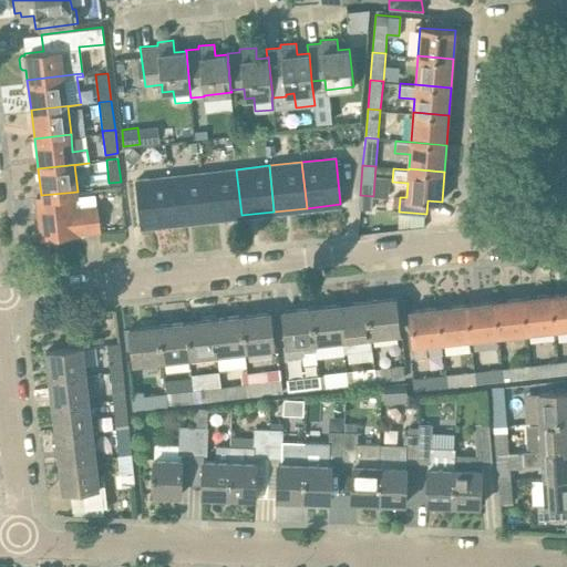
[(236,169),(203,173),(208,219),(241,215),(236,169)]
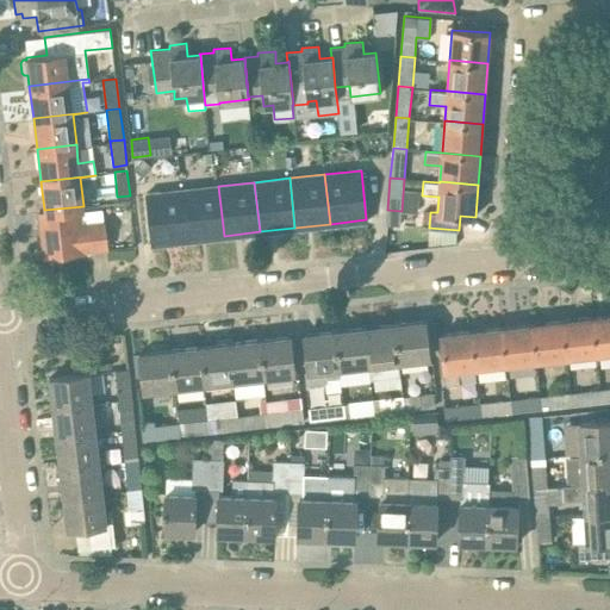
[(218,186),(184,190),(188,240),(224,236),(218,186)]
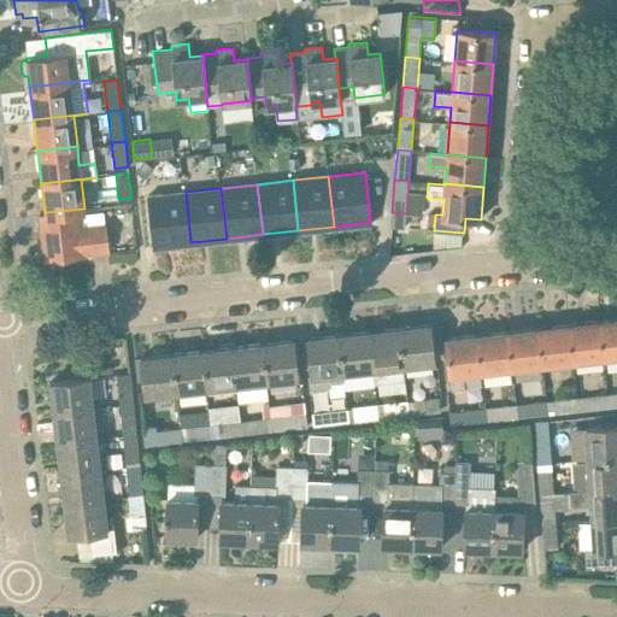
[(191,242),(186,192),(148,197),(154,247),(191,242)]
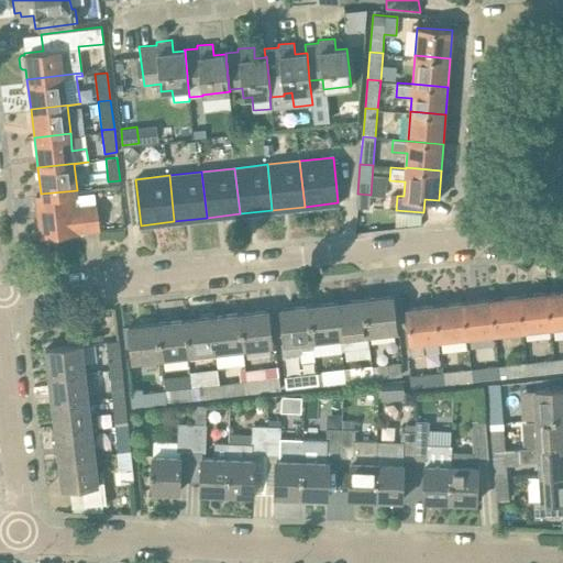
[(41,194),(35,195),(41,236),(77,232),(77,231),(99,229),(96,205),(75,207),(73,194),(77,192),(77,190),(41,194)]
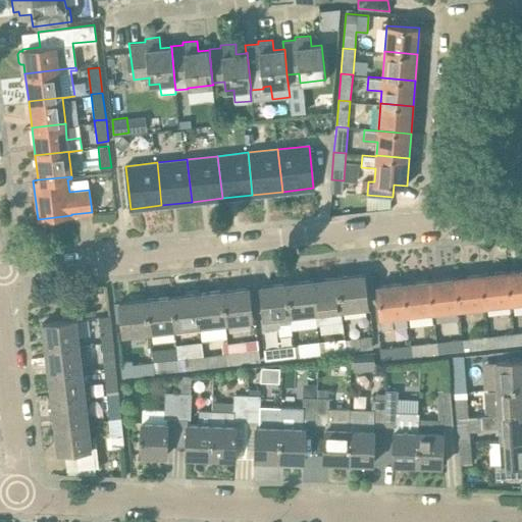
[(521,269),(507,271),(510,303),(521,301),(521,269)]
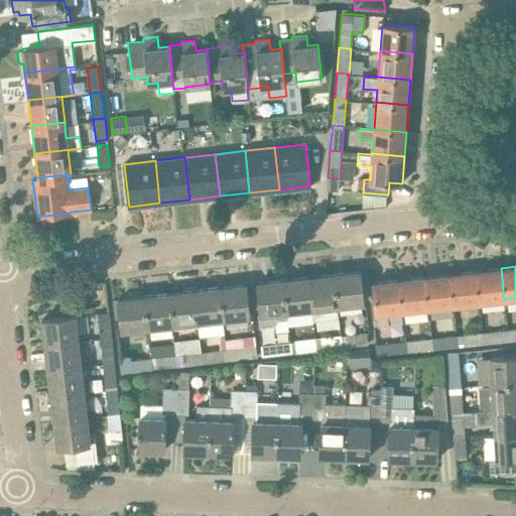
[(474,271),(477,302),(504,299),(501,268),(474,271)]
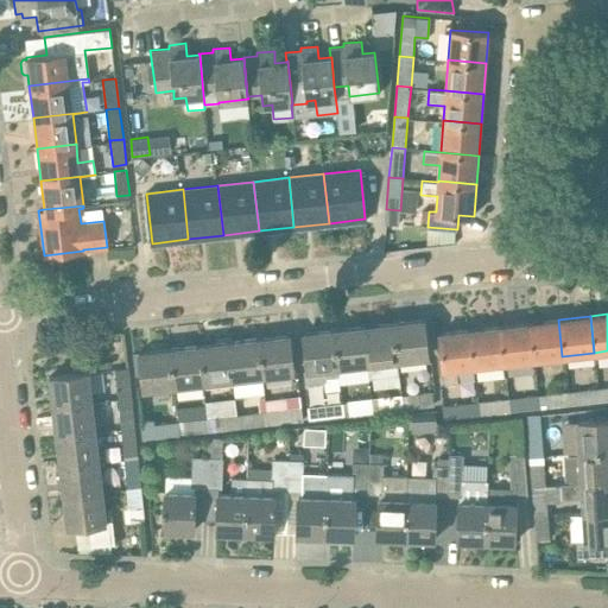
[(397,360),(426,356),(423,320),(392,323),(397,360)]
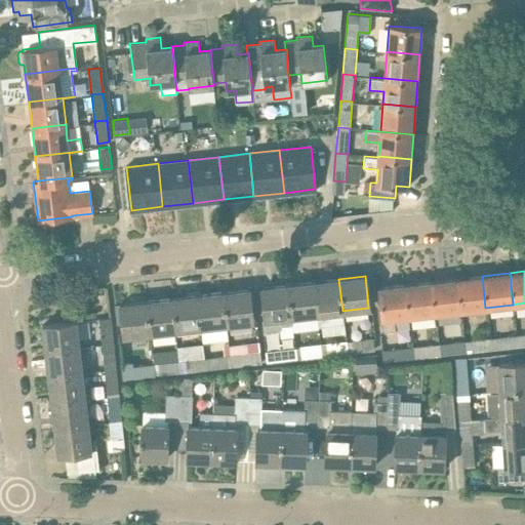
[(456,278),(459,311),(485,308),(482,276),(456,278)]
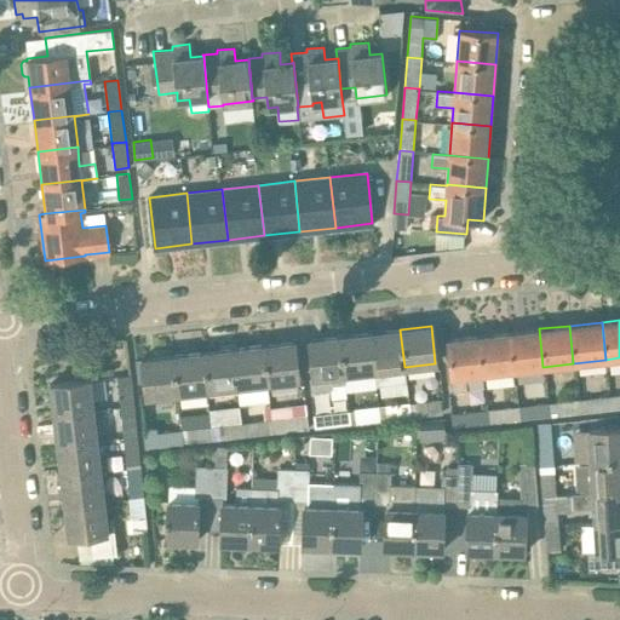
[(509,332),(512,371),(543,367),(539,328),(509,332)]
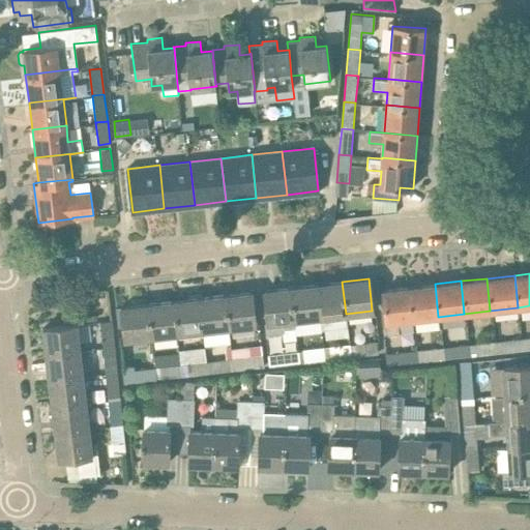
[(320,317),(321,329),(348,326),(346,314),(342,282),(316,284),(320,317)]
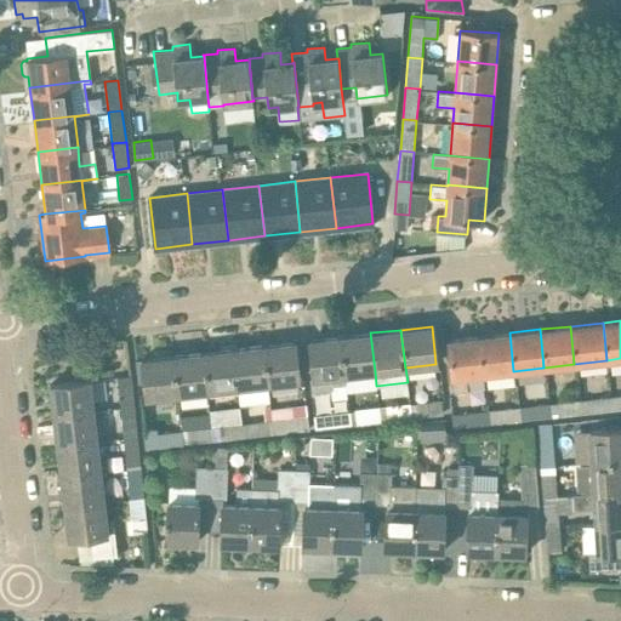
[(341,336),(345,375),(375,371),(370,332),(341,336)]
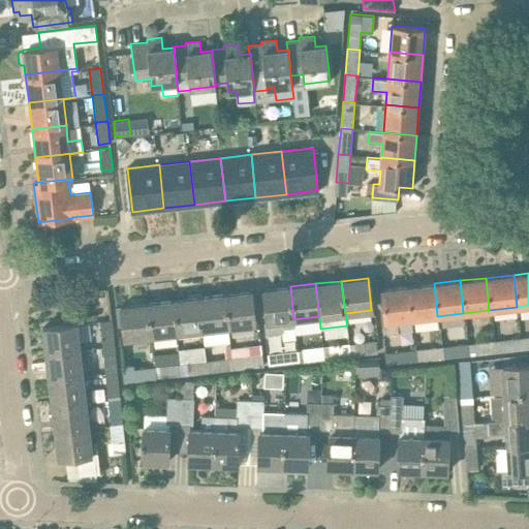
[(408,286),(411,319),(437,316),(434,283),(408,286)]
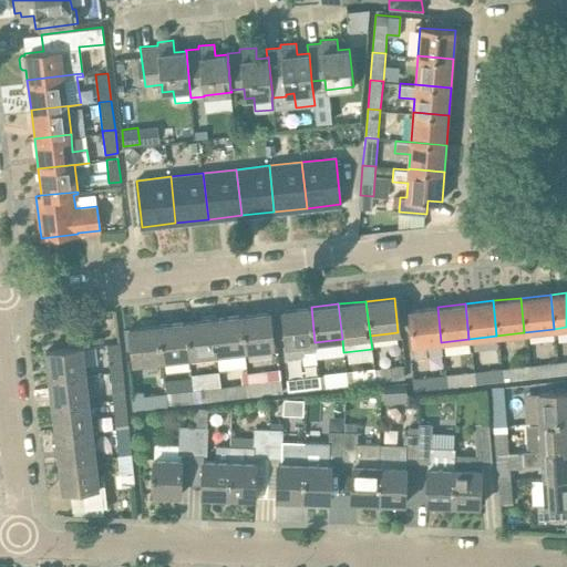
[(315,342),(311,307),(282,310),(286,343),(282,344),(284,358),(302,356),(301,352),(315,350),(315,342)]
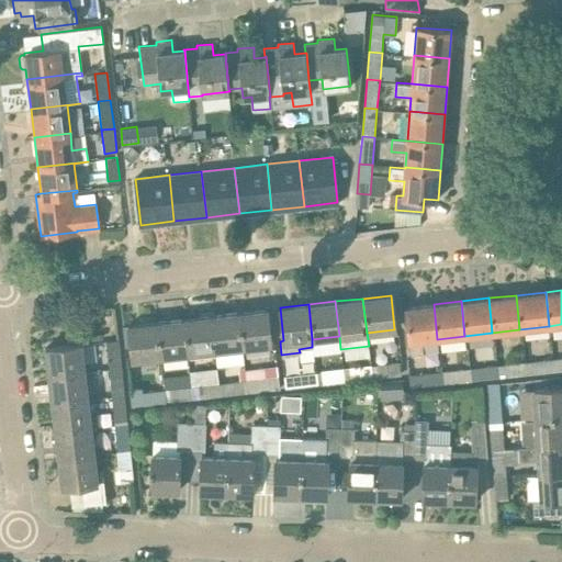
[(405,307),(408,341),(411,355),(424,353),(422,340),(437,339),(434,304),(405,307)]
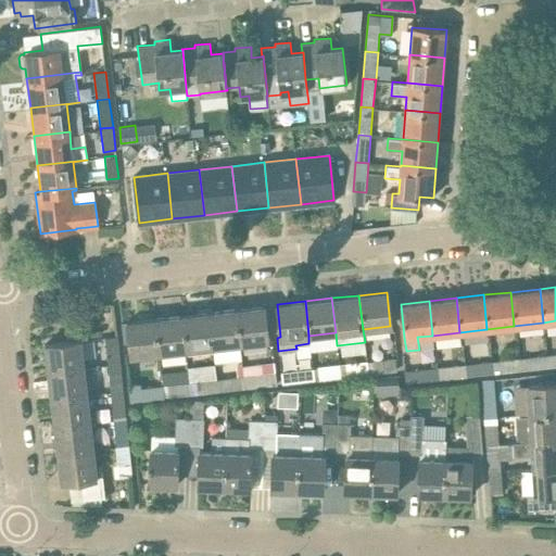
[(236,308),(240,343),(268,340),(264,305),(236,308)]
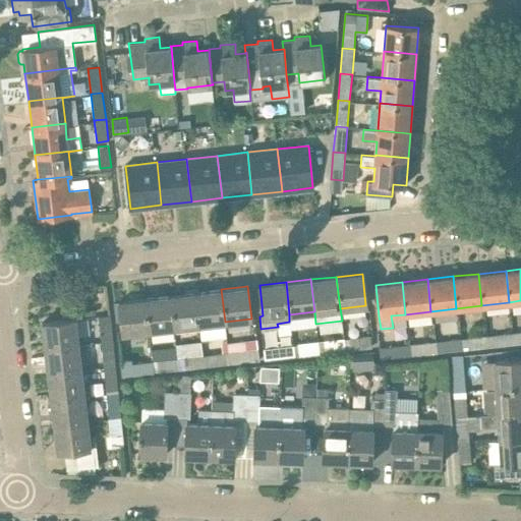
[(195,292),(199,325),(225,322),(221,289),(195,292)]
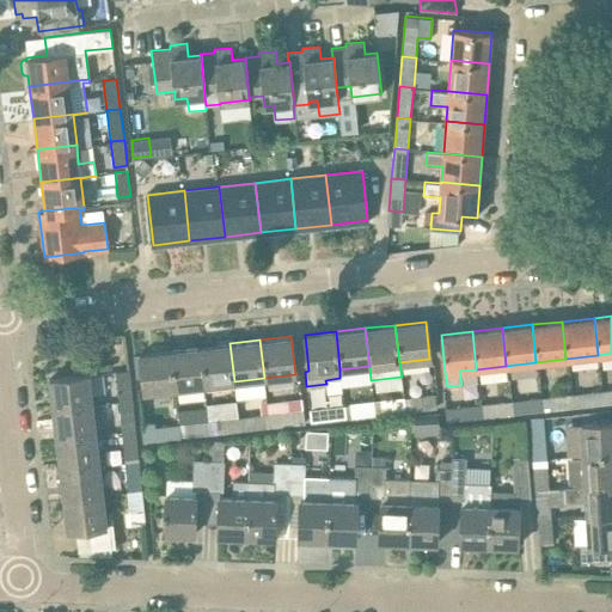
[(201,347),(204,385),(234,381),(230,343),(201,347)]
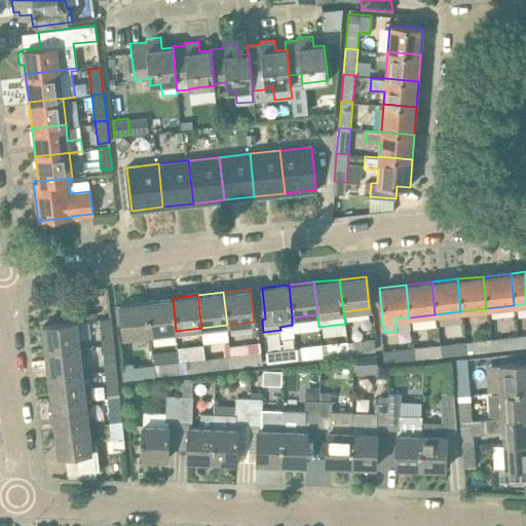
[(146,301),(149,334),(176,331),(173,298),(146,301)]
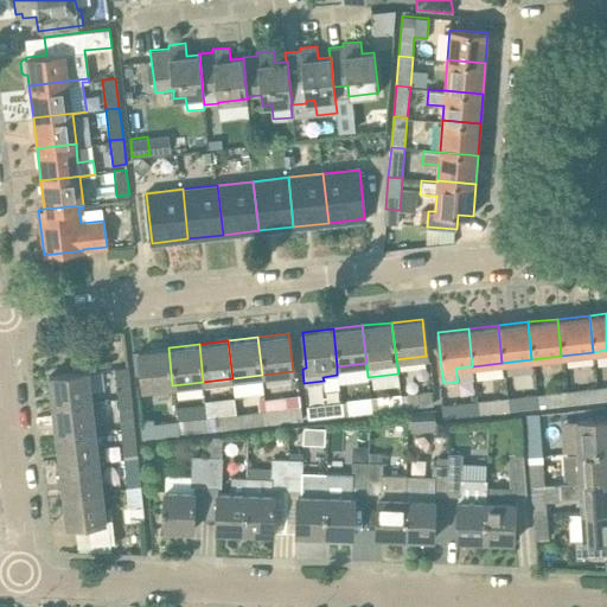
[(172,385),(168,347),(139,351),(142,389),(172,385)]
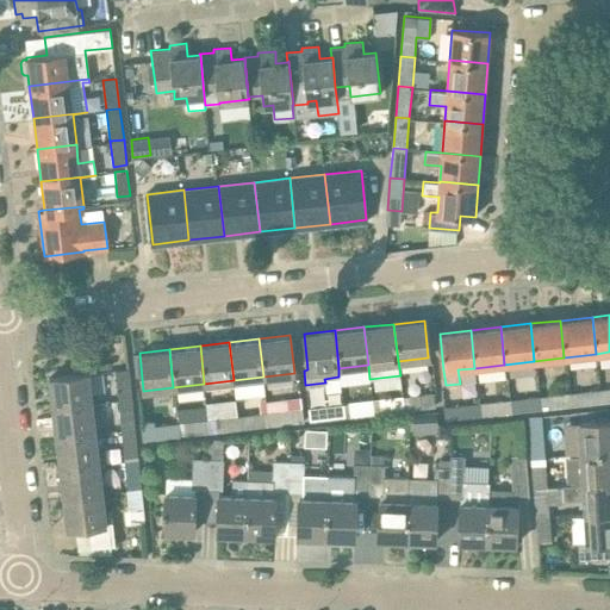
[(119,400),(132,398),(129,368),(116,369),(119,400)]
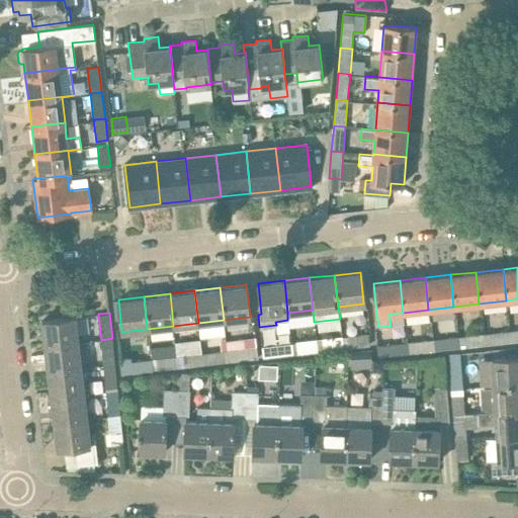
[(45,346),(78,342),(75,316),(41,320),(45,346)]
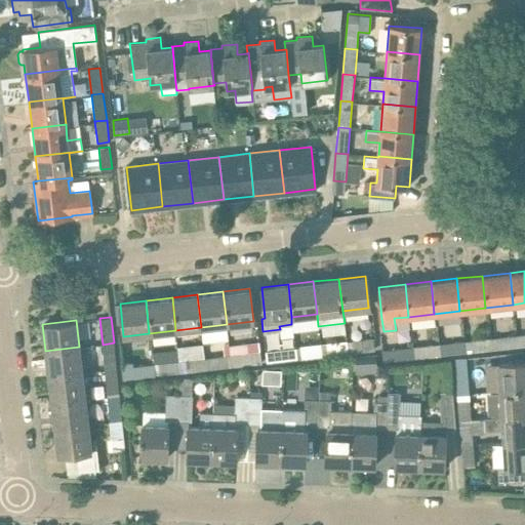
[(438,356),(436,330),(429,331),(431,344),(411,346),(412,359),(438,356)]
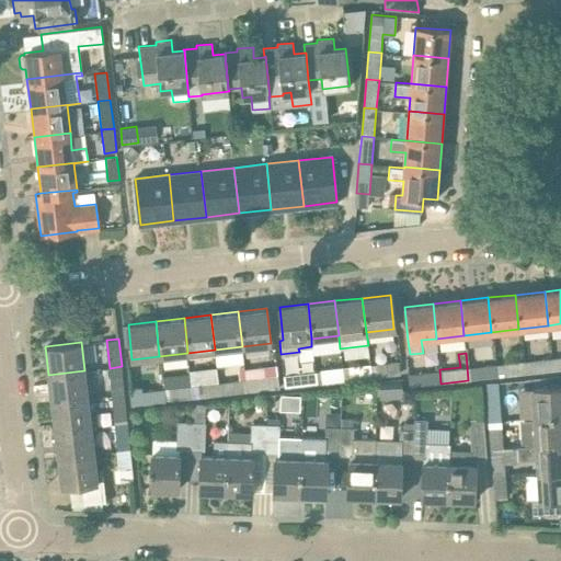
[(496,377),(494,364),(469,367),(467,353),(466,353),(468,380),(496,377)]
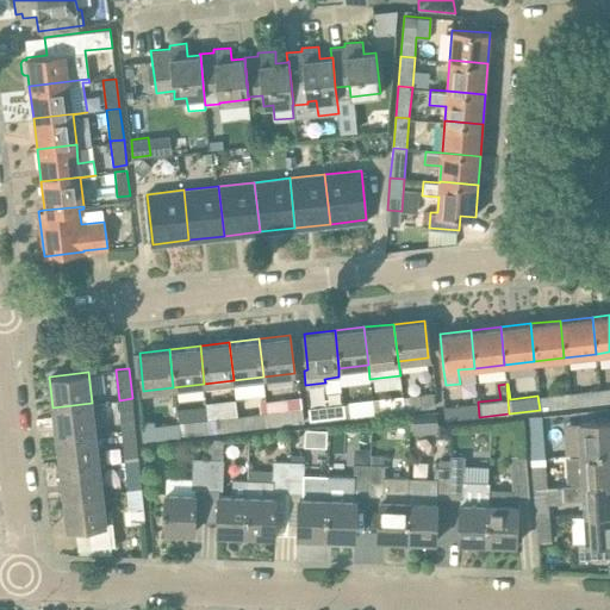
[(609,387),(599,390),(602,404),(609,403),(609,387)]
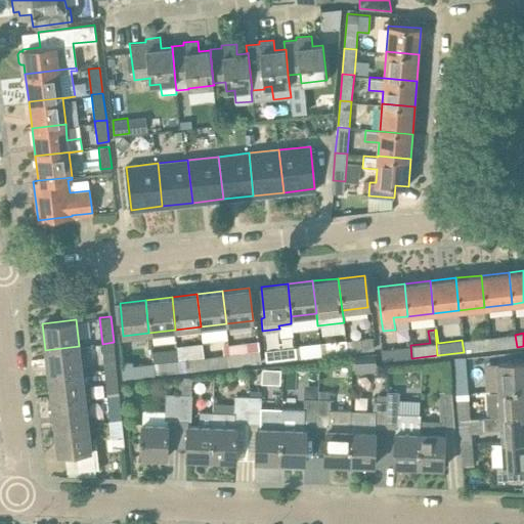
[(488,337),(489,350),(517,347),(515,335),(488,337)]
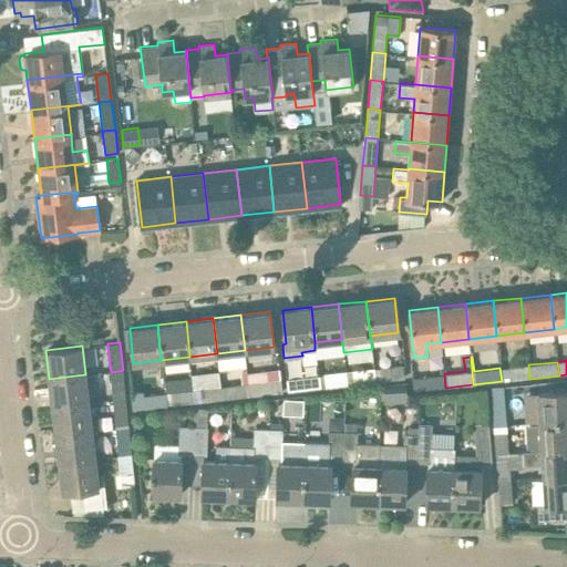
[(373,368),(375,382),(404,379),(402,364),(373,368)]
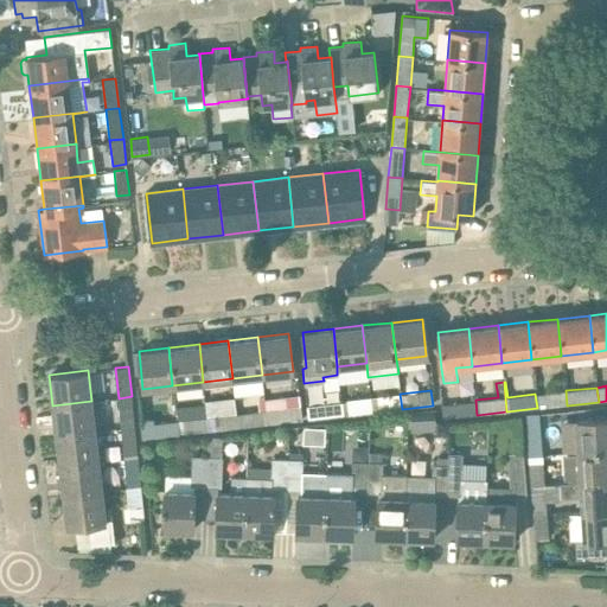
[(535,394),(537,408),(567,406),(566,390),(535,394)]
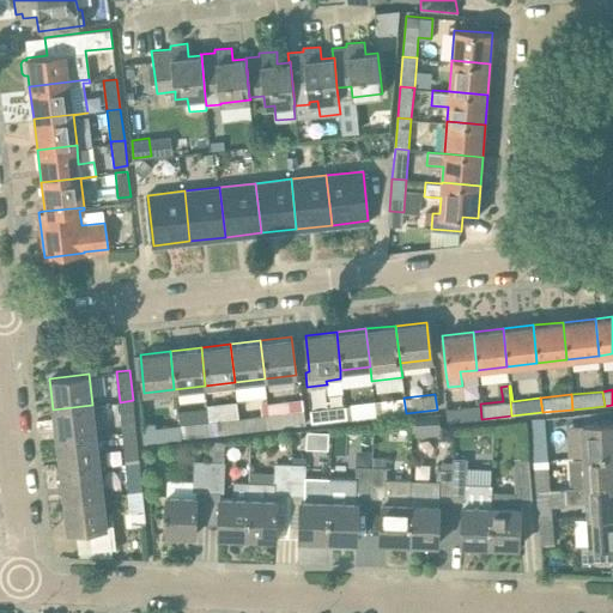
[(374,401),(376,417),(406,413),(404,398),(374,401)]
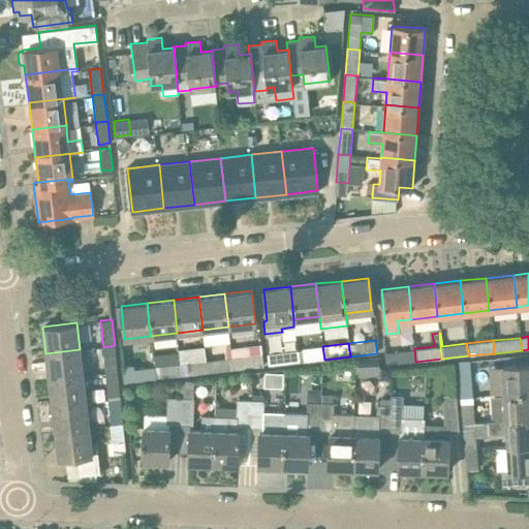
[(105,373),(117,371),(115,345),(103,347),(105,373)]
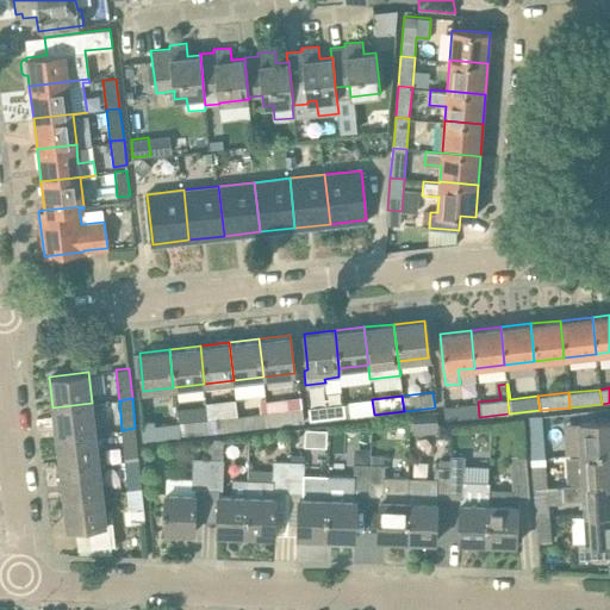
[(374,415),(372,399),(342,403),(344,417),(374,415)]
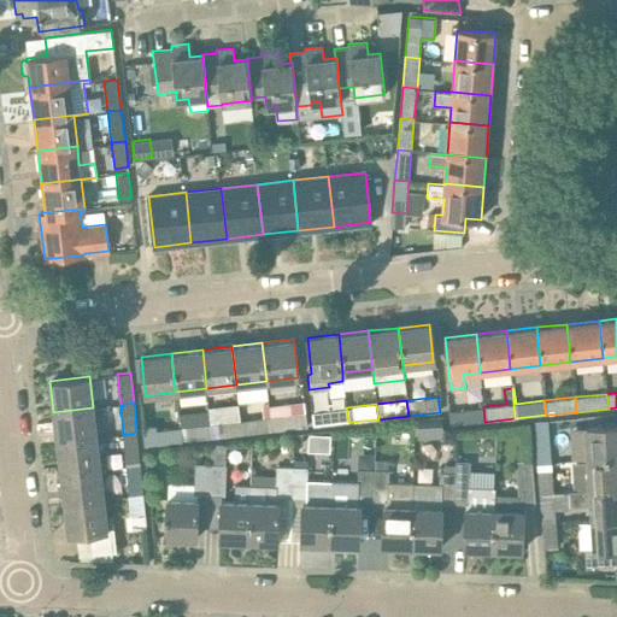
[(485,422),(483,406),(448,410),(450,425),(485,422)]
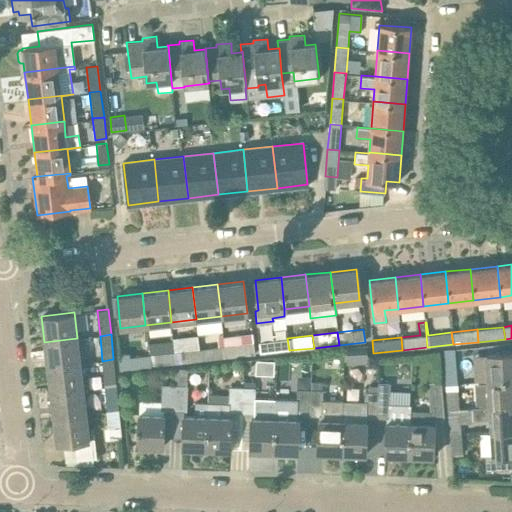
[(77,338),(44,342),(47,367),(80,363),(77,338)]
